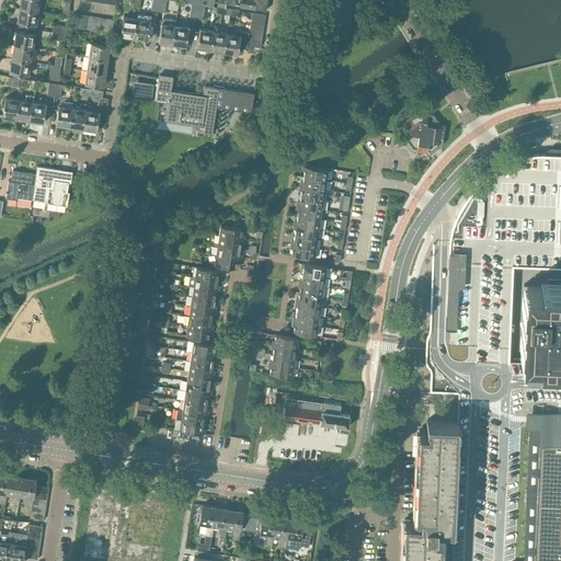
[(20,0),(19,8),(38,11),(39,0),(20,0)]
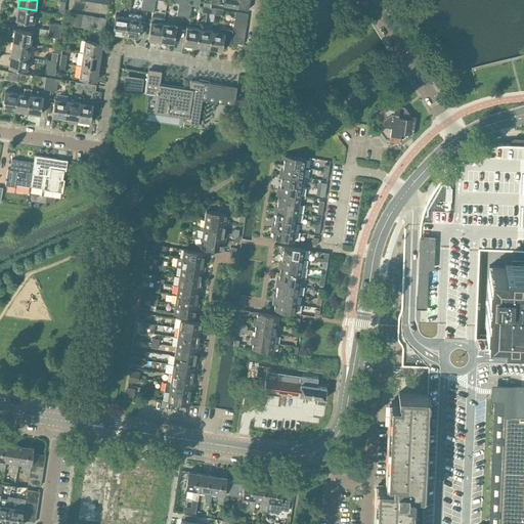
[(249,0),(238,0),(238,8),(249,9),(249,0)]
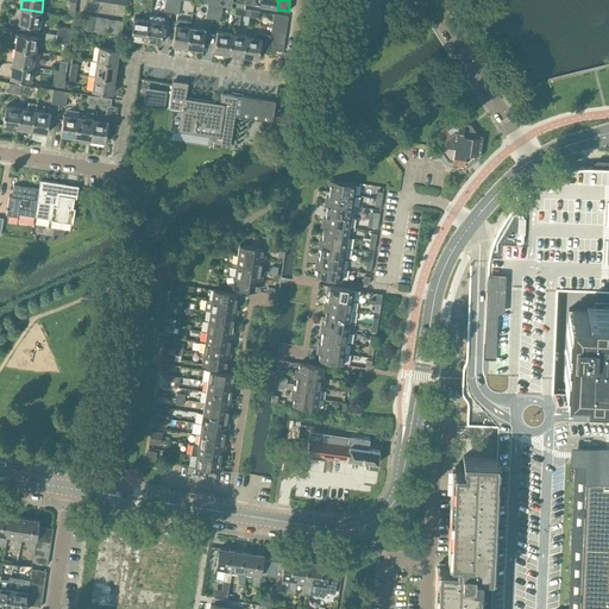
[(42,12),(20,8),(18,24),(39,27),(42,12)]
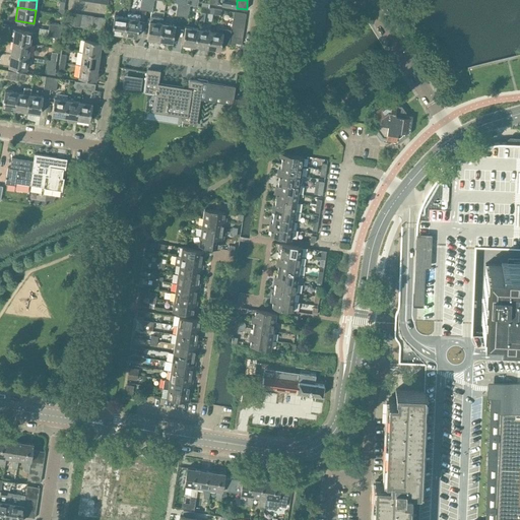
[(127,12),(127,17),(124,36),(136,38),(139,19),(140,14),(127,12)]
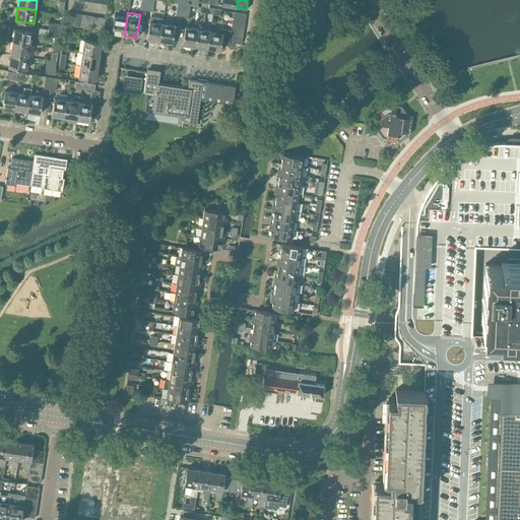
[(233,18),(245,20),(246,13),(234,12),(233,18)]
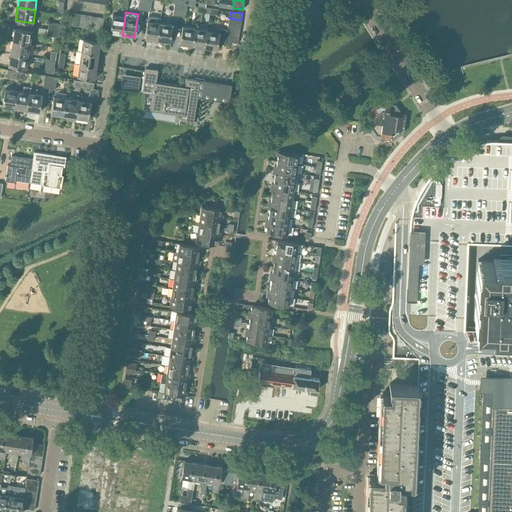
[(90,28),(92,16),(86,15),(84,27),(90,28)]
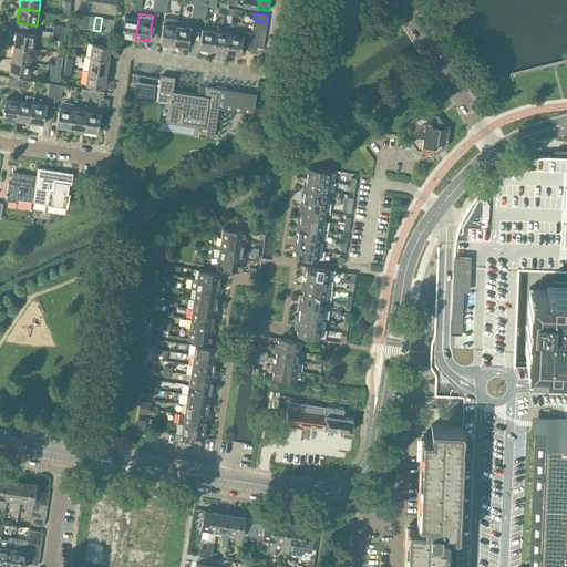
[(135,39),(138,19),(124,17),(121,37),(135,39)]
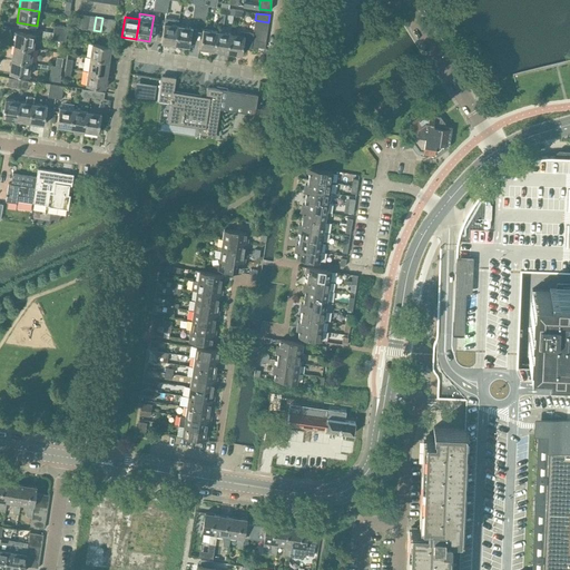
[(175,45),(178,26),(164,23),(160,42),(175,45)]
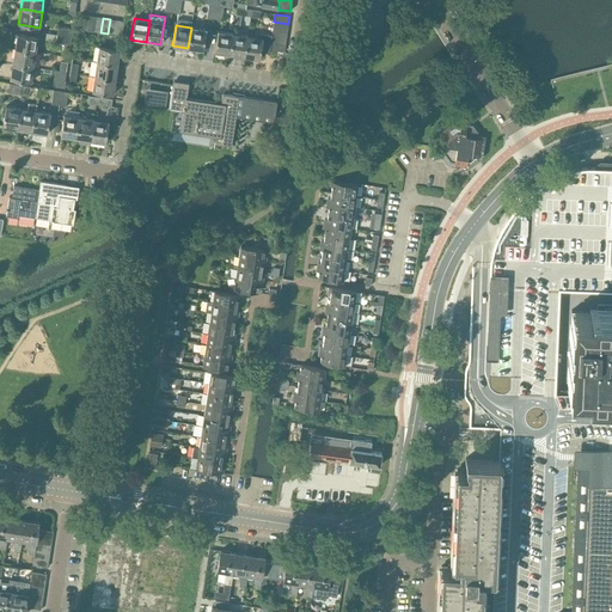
[(47,34),(71,37),(72,30),(48,26),(47,34)]
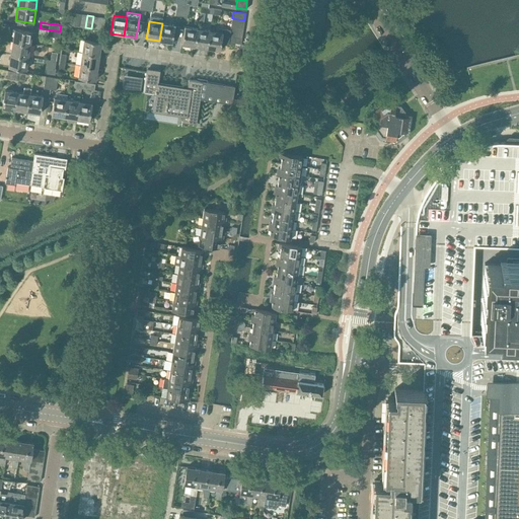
[(162,23),(159,41),(172,43),(175,25),(162,23)]
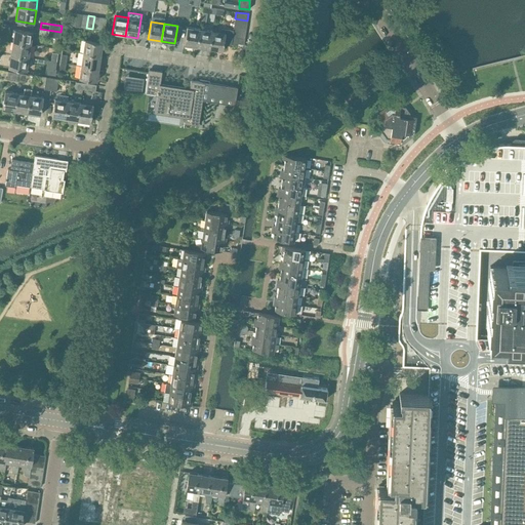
[(197,47),(200,29),(187,27),(184,45),(197,47)]
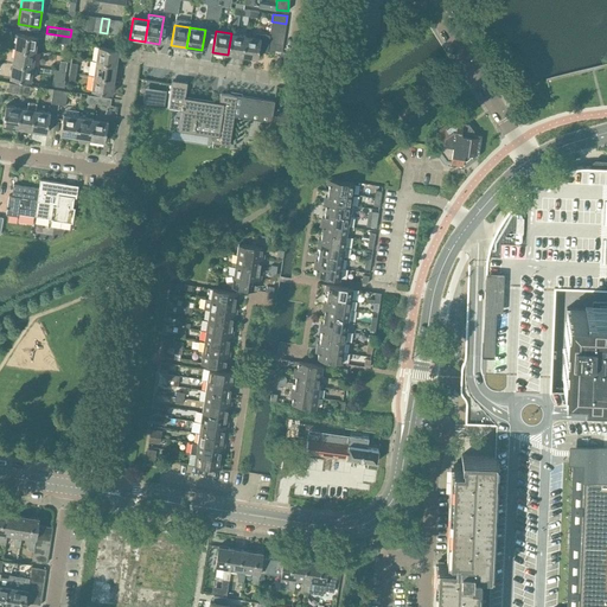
[(14,49),(36,52),(38,37),(17,33),(14,49)]
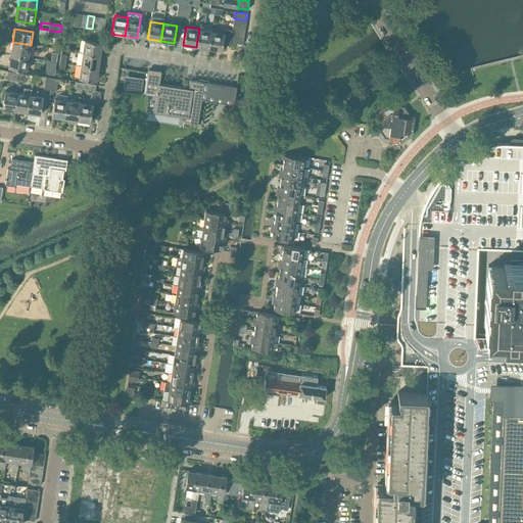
[(60,32),(40,29),(39,35),(60,38),(60,32)]
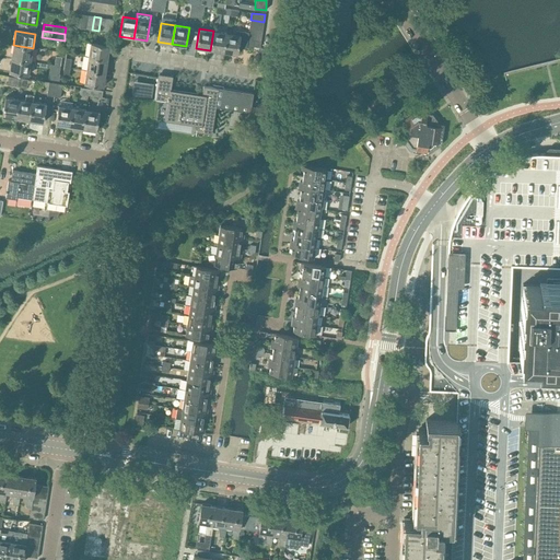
[(226,33),(213,31),(210,50),(224,53),(226,33)]
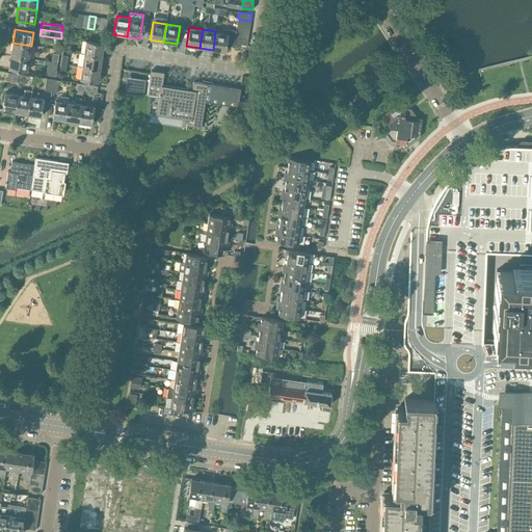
[(215,31),(213,50),(225,51),(227,46),(234,47),(235,44),(236,37),(236,31),(236,30),(224,29),(223,32),(215,31)]
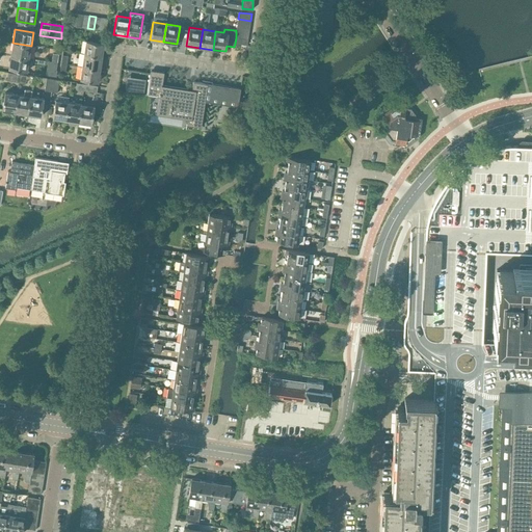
[(84,53),(102,56),(104,44),(86,41),(84,53)]
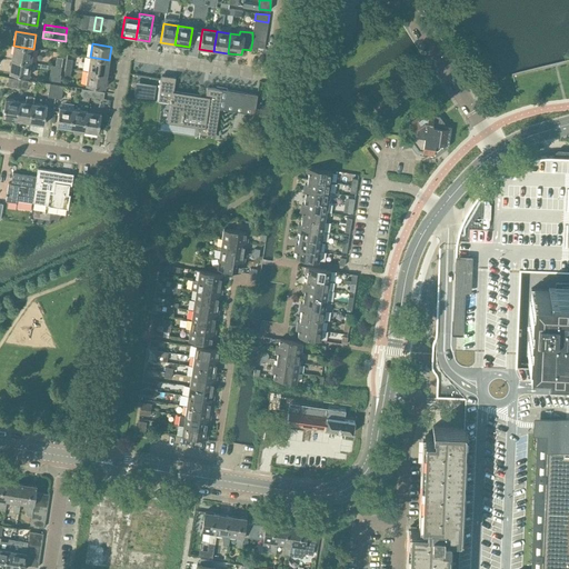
[(31,62),(33,49),(13,46),(11,59),(31,62)]
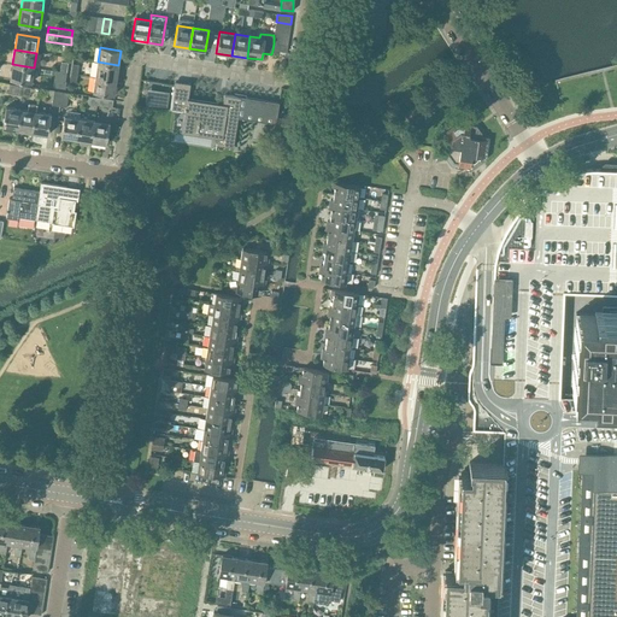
[(116,80),(118,65),(98,62),(95,77),(116,80)]
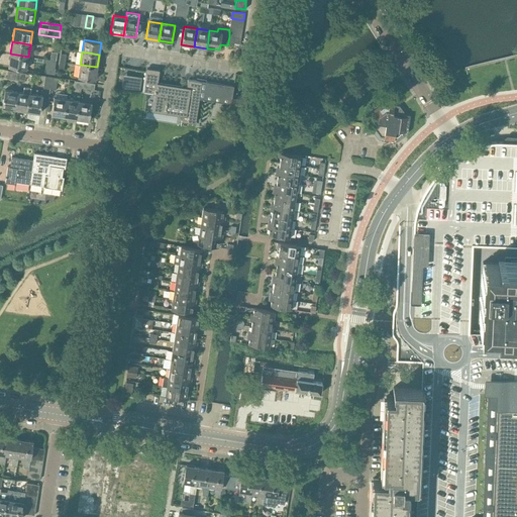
[(28,57),(10,54),(8,67),(26,69),(28,57)]
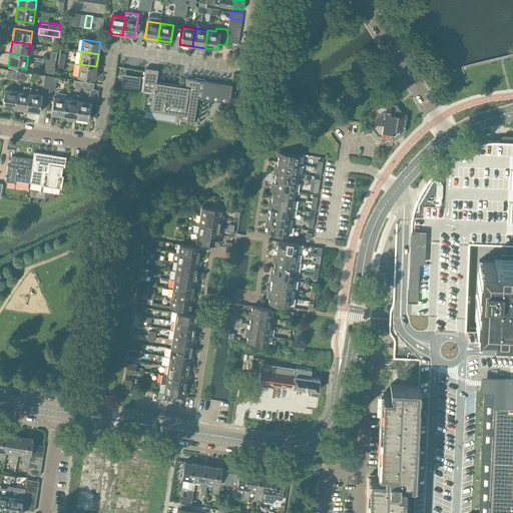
[(96,66),(79,64),(77,76),(94,79),(96,66)]
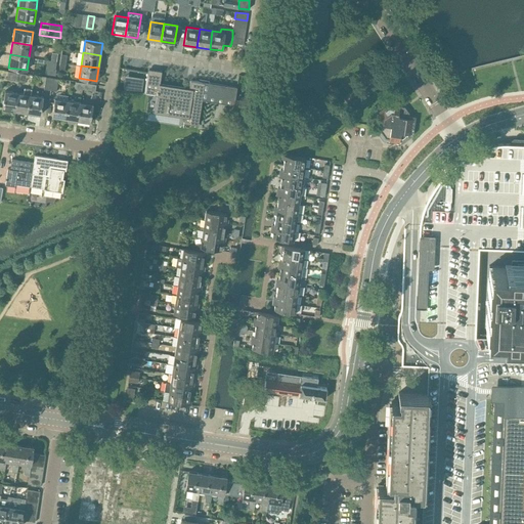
[(147,70),(144,93),(148,94),(145,112),(177,117),(176,122),(197,125),(201,101),(206,102),(207,94),(233,98),(235,88),(209,84),(210,81),(199,79),(199,82),(190,81),(189,87),(182,85),(182,88),(160,84),(162,72),(147,70)]
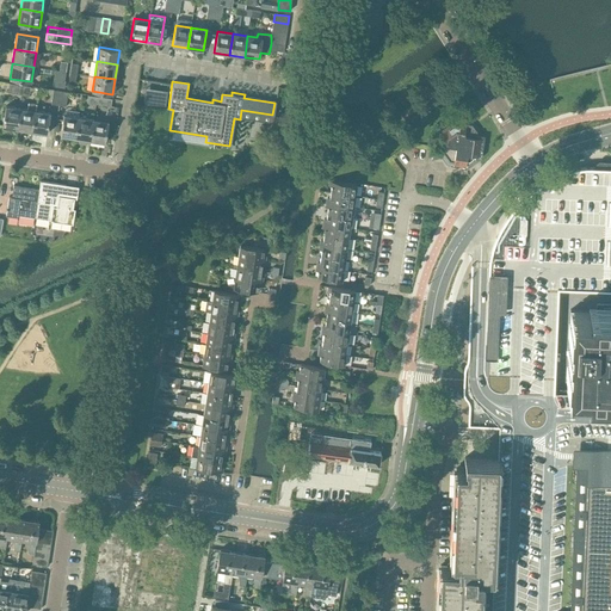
[(23,94),(24,86),(10,84),(8,92),(23,94)]
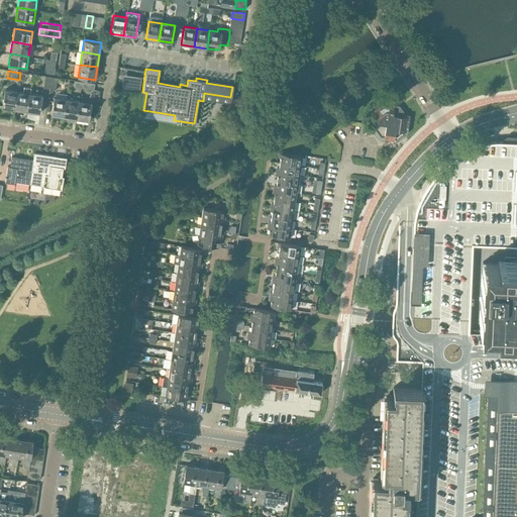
[(82,82),(81,88),(94,90),(95,84),(82,82)]
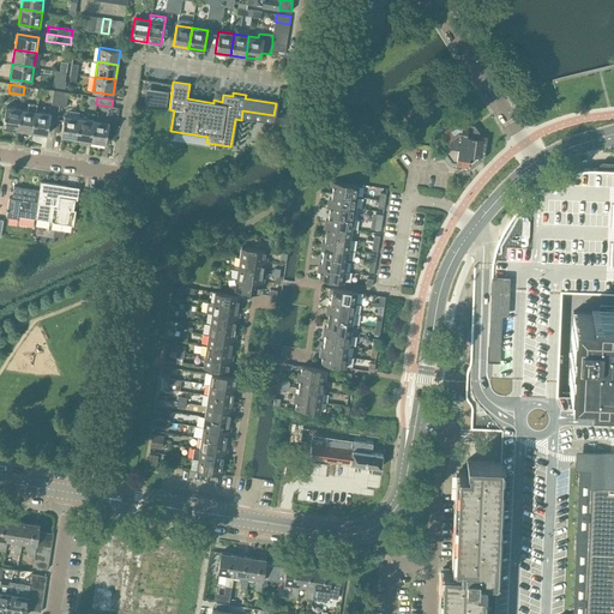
[(17,130),(32,132),(36,112),(36,104),(29,103),(28,110),(20,109),(17,130)]
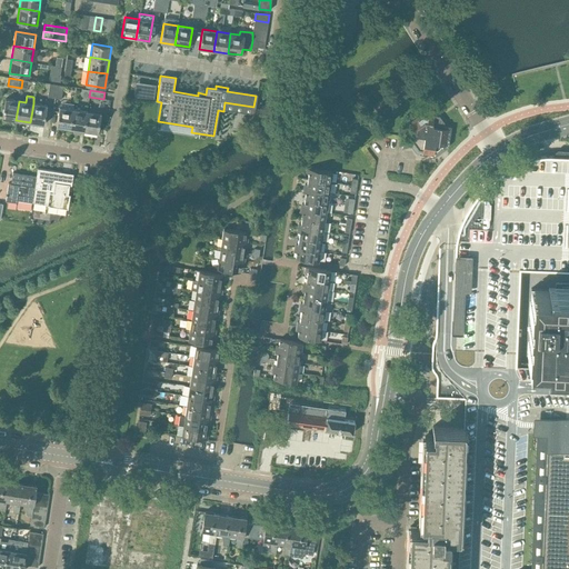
[(16,120),(19,101),(6,99),(2,118),(16,120)]
